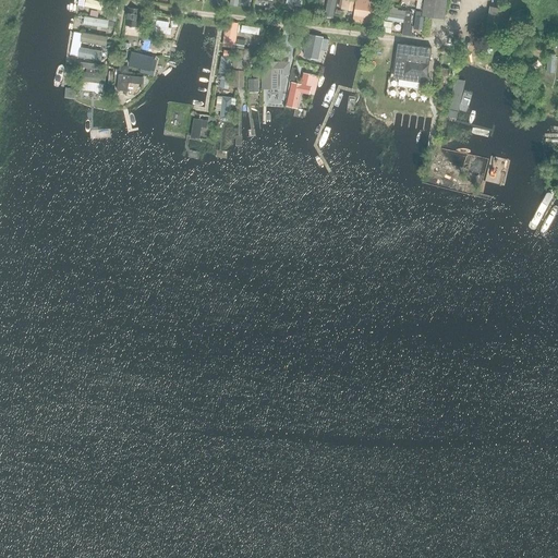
[(102,3),(86,0),(85,7),(101,10),(102,3)]
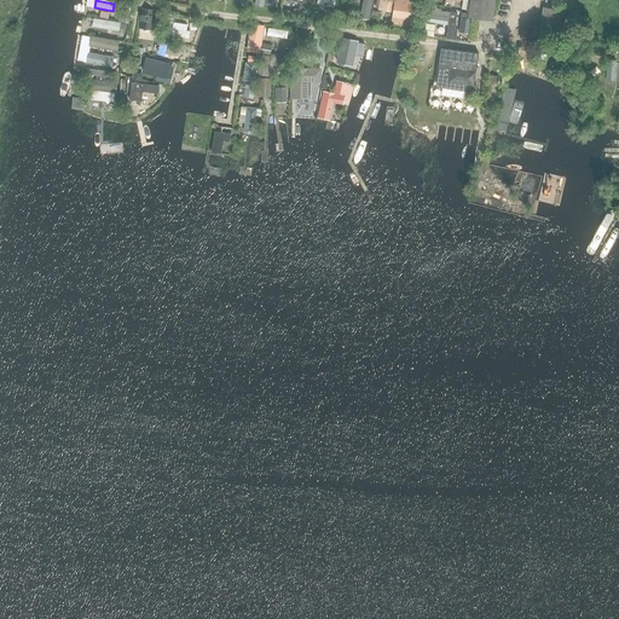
[(284,0),(300,3),(298,15),(305,16),(307,0),(284,0)]
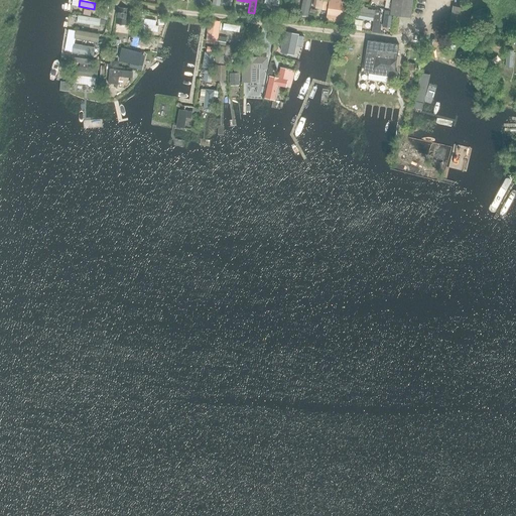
[(309,0),(301,0),(299,14),(306,16),(309,0)]
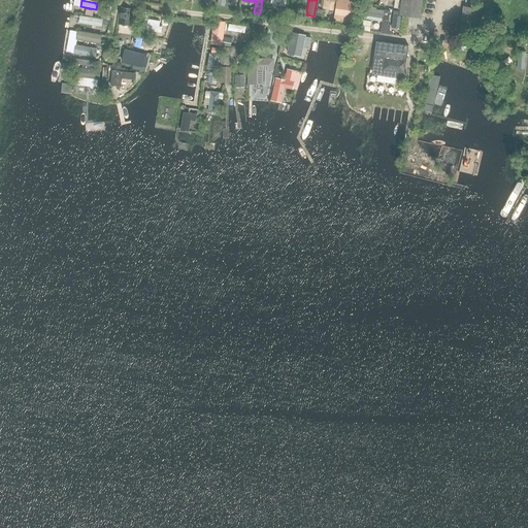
[(355,1),(345,0),(335,0),(333,21),(351,23),(355,1)]
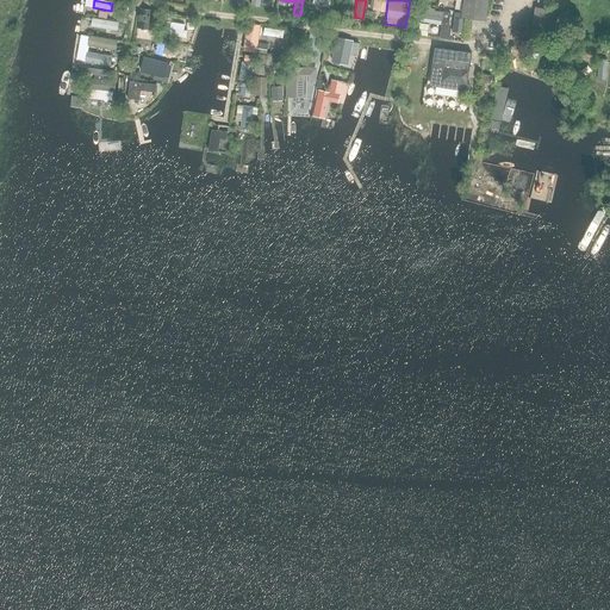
[(464,0),(464,1),(462,17),(485,20),(487,0),(464,0)]
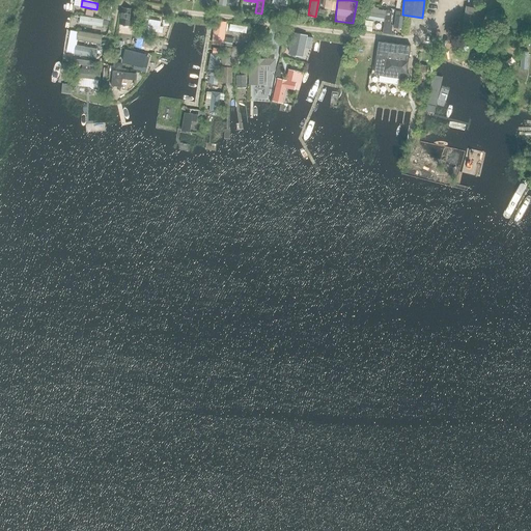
[(384,21),(386,11),(379,10),(379,7),(368,6),(367,10),(366,19),(384,21)]
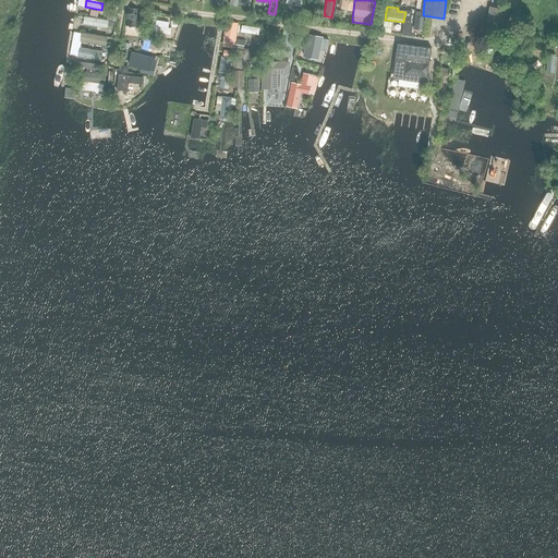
[(490,7),(486,33),(512,37),(516,20),(507,19),(508,10),(490,7)]
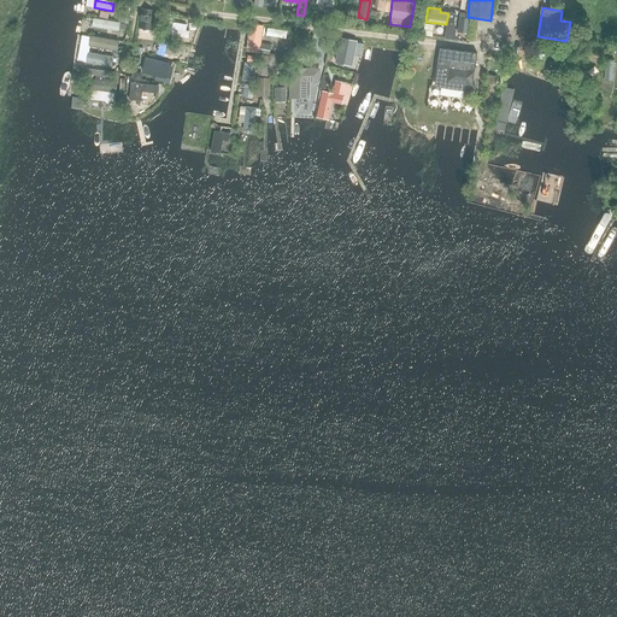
[(156,11),(140,9),(137,31),(147,33),(148,30),(153,30),(156,11)]
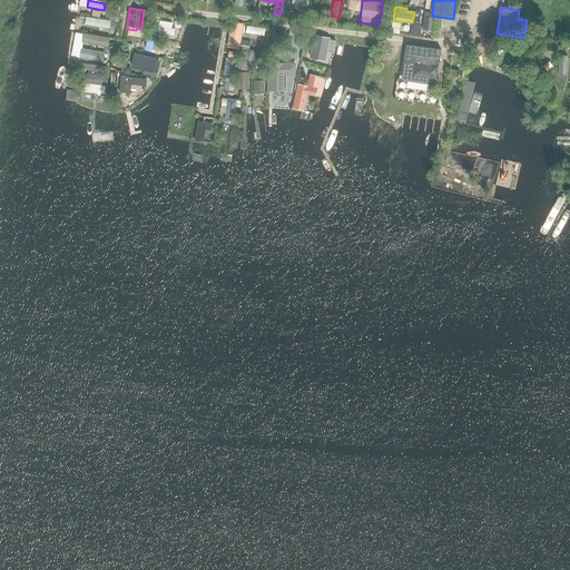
[(414,12),(412,22),(411,36),(420,37),(421,28),(419,28),(421,12),(414,12)]
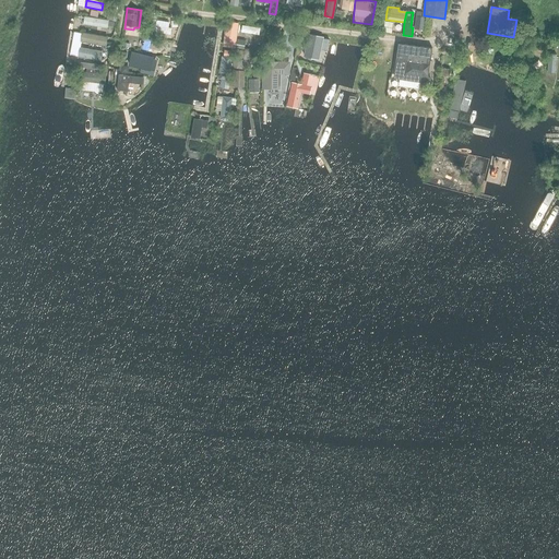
[(105,15),(99,14),(98,18),(99,19),(99,20),(83,16),(82,23),(102,26),(103,19),(104,20),(105,15)]
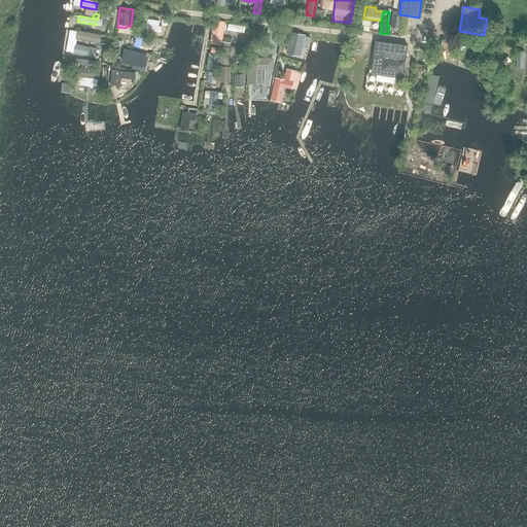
[(159,22),(147,20),(146,25),(142,25),(141,30),(161,33),(161,27),(157,27),(159,22)]
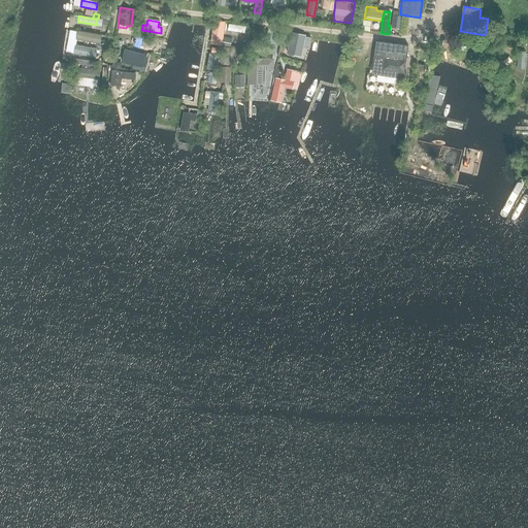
[(210,44),(222,45),(225,22),(213,20),(210,44)]
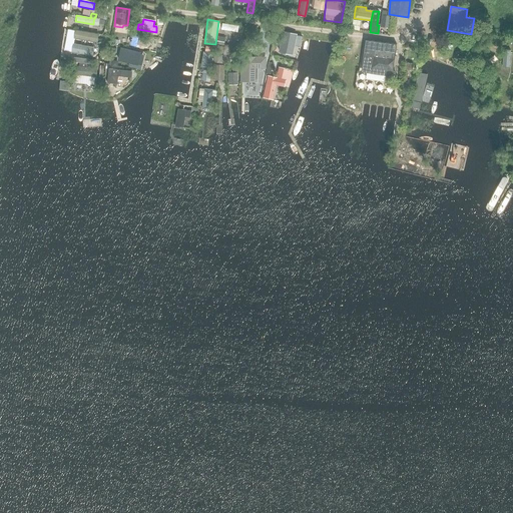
[(237,25),(221,23),(220,30),(236,32),(237,25)]
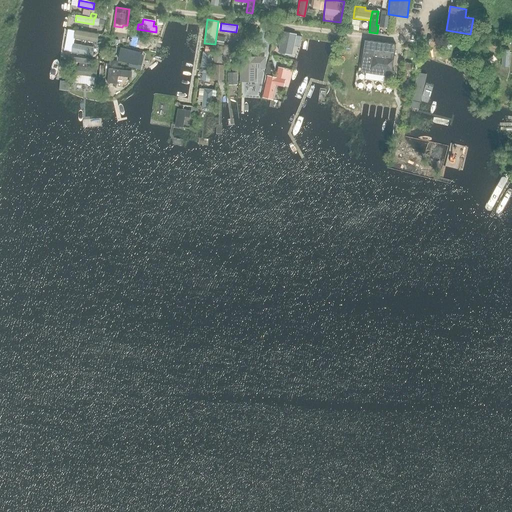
[(90,34),(73,31),(72,37),(89,40),(90,34)]
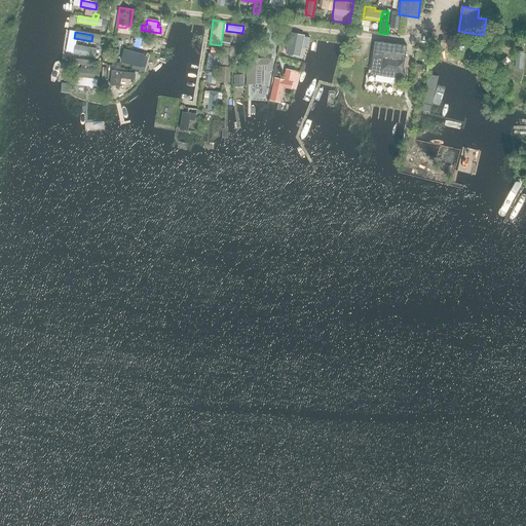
[(288,53),(300,57),(302,46),(304,36),(304,35),(292,33),(288,53)]
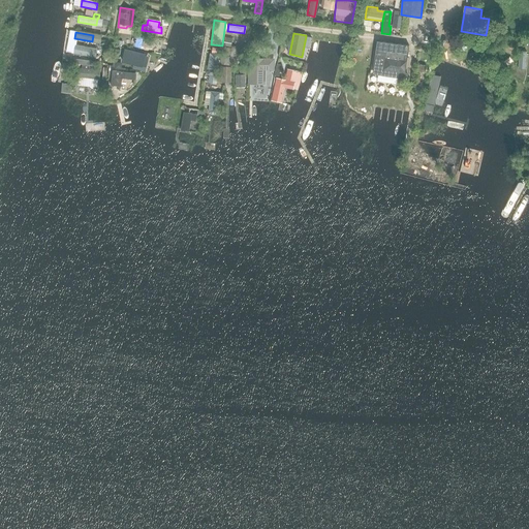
[(481,48),(483,39),(474,38),(460,36),(459,44),(473,47),(481,48)]
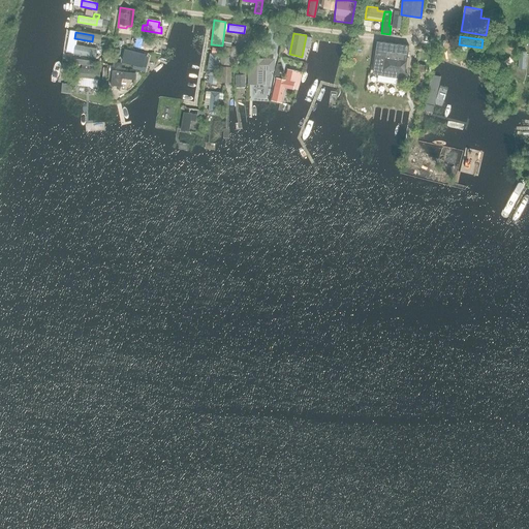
[(374,69),(373,74),(398,79),(398,80),(398,81),(399,82),(400,82),(401,83),(402,82),(403,82),(403,81),(404,80),(404,78),(408,45),(378,41),(374,69)]
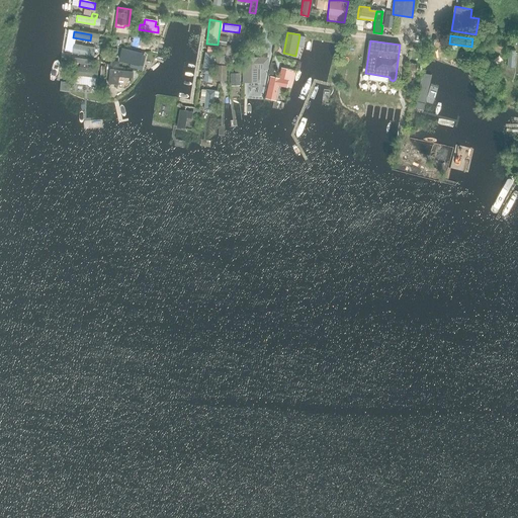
[(94,48),(73,45),(72,54),(92,57),(94,48)]
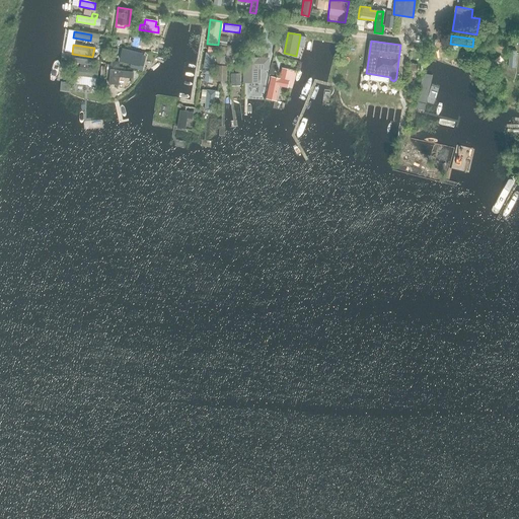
[(227,48),(218,47),(216,63),(228,65),(228,62),(230,62),(231,57),(226,57),(227,48)]
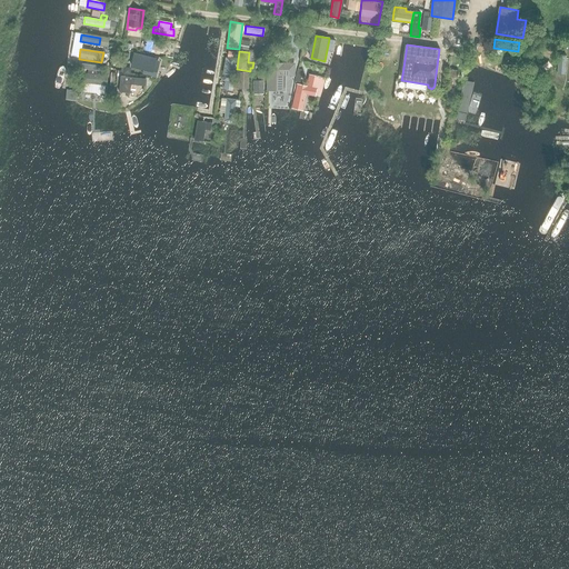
[(158,78),(160,66),(153,59),(146,58),(143,78),(151,78),(158,78)]
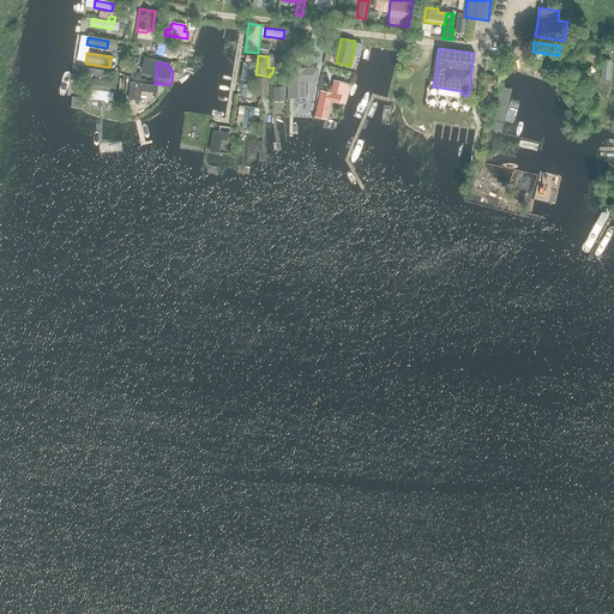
[(252,82),(256,65),(248,64),(244,62),(240,79),(245,80),(252,82)]
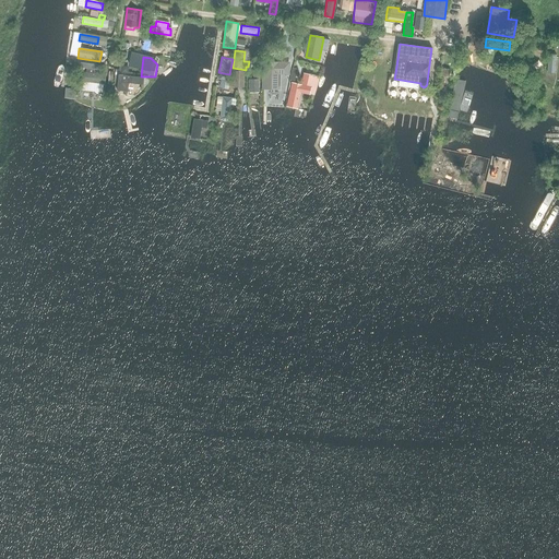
[(262,90),(281,90),(281,74),(290,74),(290,62),(272,62),(263,62),(263,68),(262,90)]
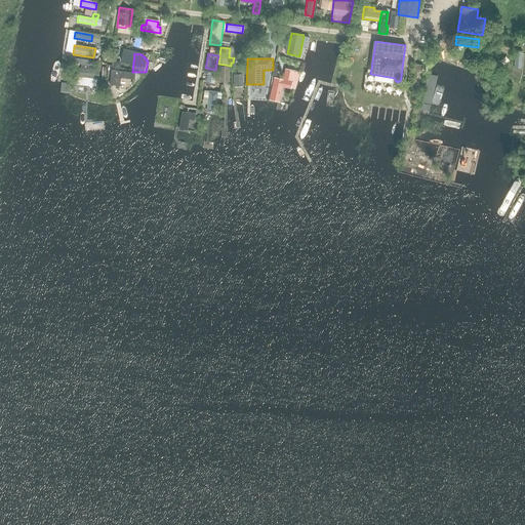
[(228,82),(228,67),(218,67),(218,76),(215,76),(215,82),(228,82)]
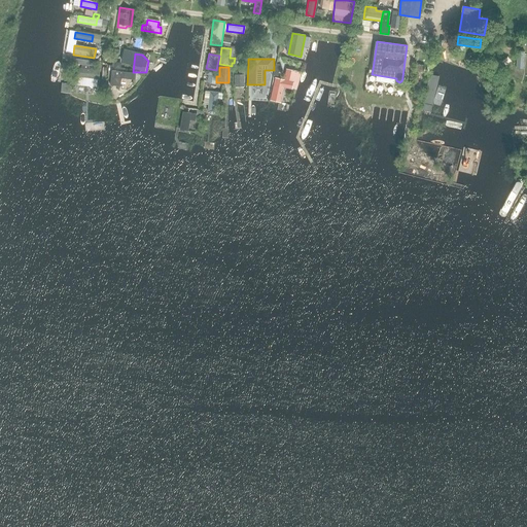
[(243,74),(243,67),(238,67),(238,74),(234,74),(234,86),(243,86),(243,74)]
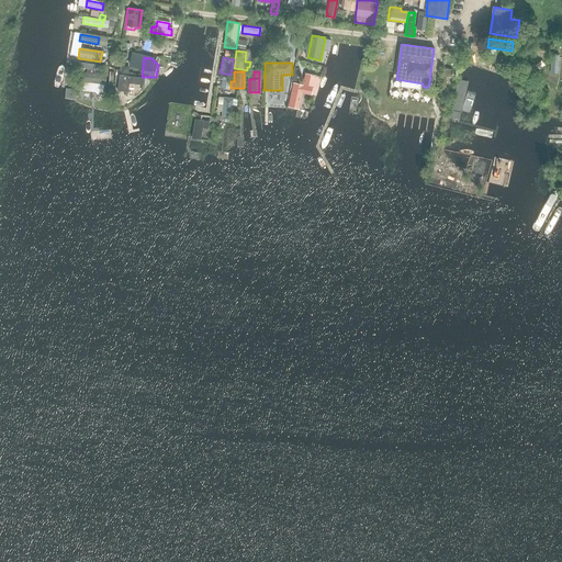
[(104,75),(82,72),(81,81),(103,83),(104,75)]
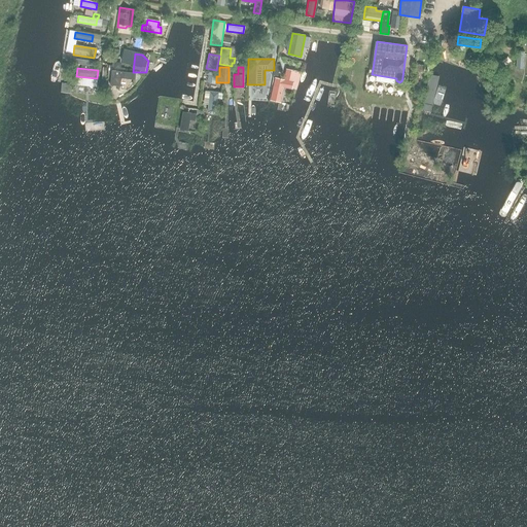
[(134,73),(114,72),(112,71),(110,85),(121,86),(121,78),(134,79),(134,73)]
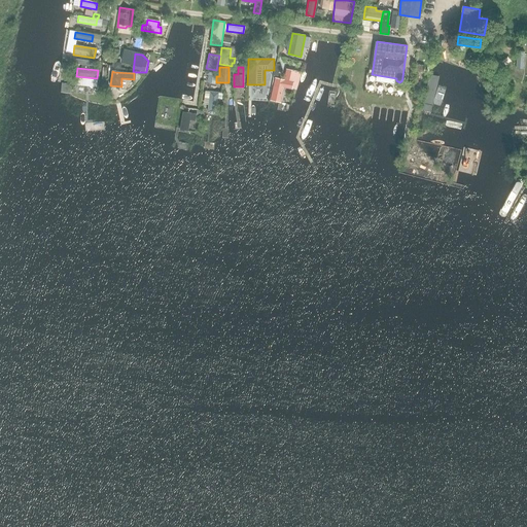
[(438,82),(440,77),(430,75),(429,82),(428,84),(424,106),(428,107),(433,108),(438,82)]
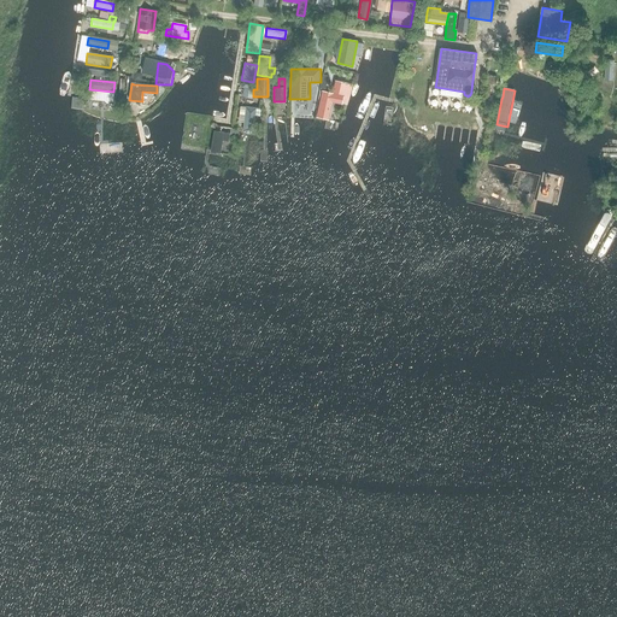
[(344,95),(322,90),(316,118),(328,121),(333,103),(342,105),(344,95)]
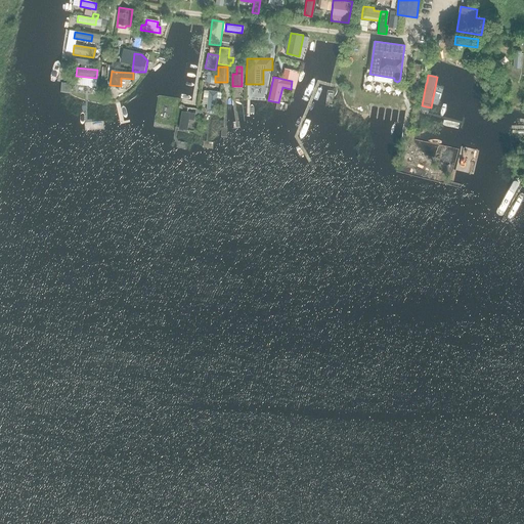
[(221,98),(221,92),(216,91),(207,90),(204,90),(203,103),(206,104),(205,112),(214,113),(216,98),(221,98)]
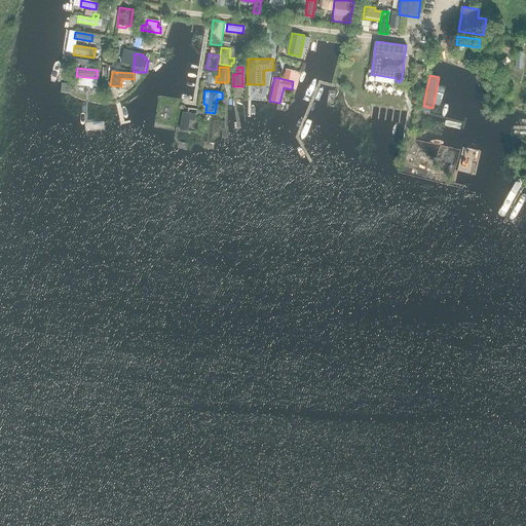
[(326,91),(316,153),(327,154),(336,94),(326,91)]
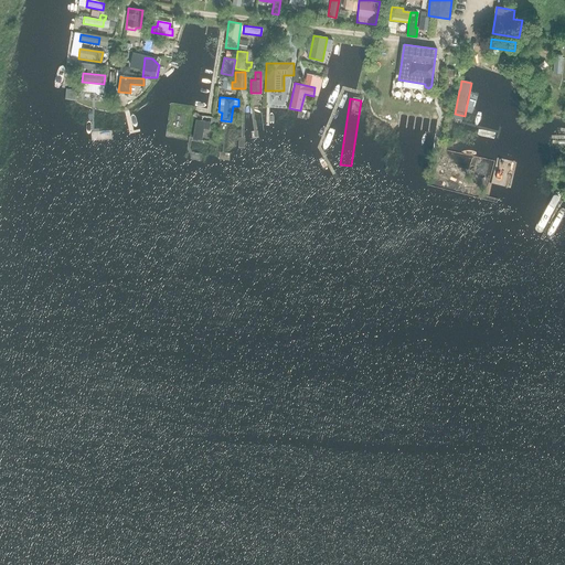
[(210,121),(195,119),(192,139),(201,140),(202,129),(209,129),(210,121)]
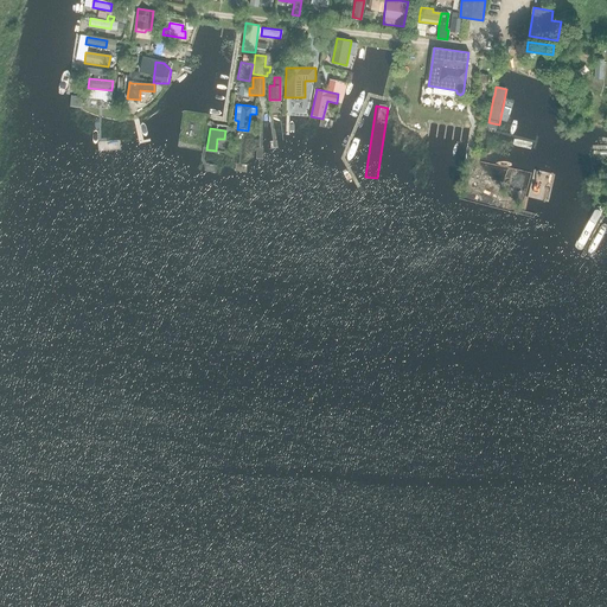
[(594,208),(574,247),(582,250),(602,212),(594,208)]
